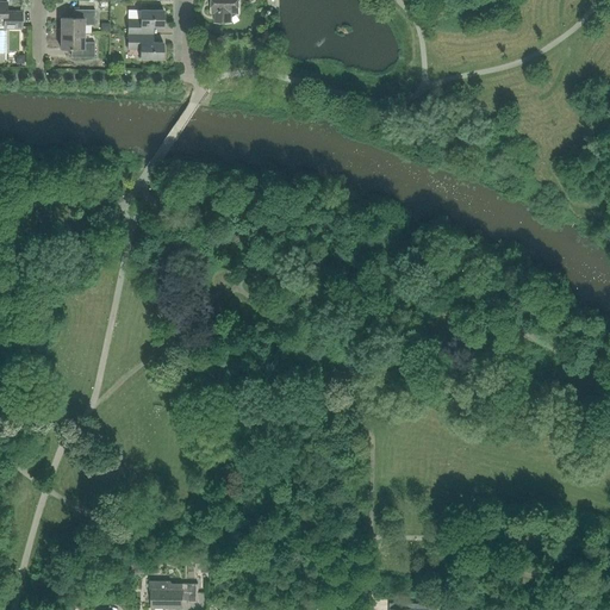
[(211,0),(212,12),(216,12),(216,22),(229,22),(229,11),(238,11),(237,0),(211,0)]
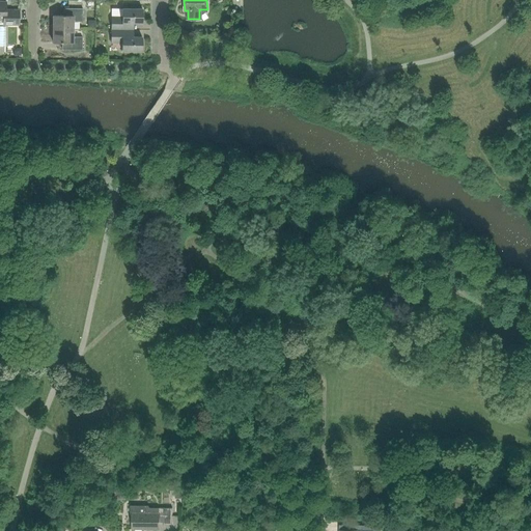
[(0,19),(3,20),(3,24),(19,25),(19,10),(5,10),(5,2),(0,1),(0,19)]
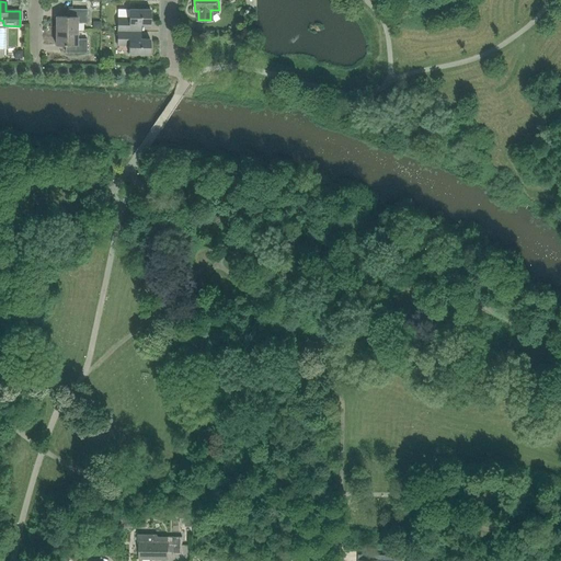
[(56,31),(77,31),(77,23),(87,23),(87,9),(71,9),(71,16),(56,16),(56,31)]
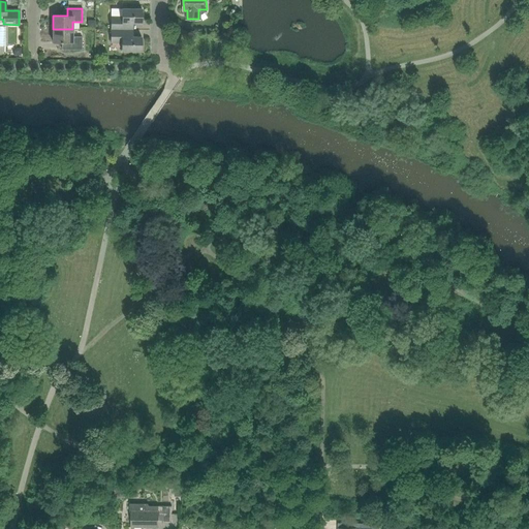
[(111,30),(132,30),(132,23),(142,23),(142,9),(122,8),(122,17),(111,17),(111,30)]
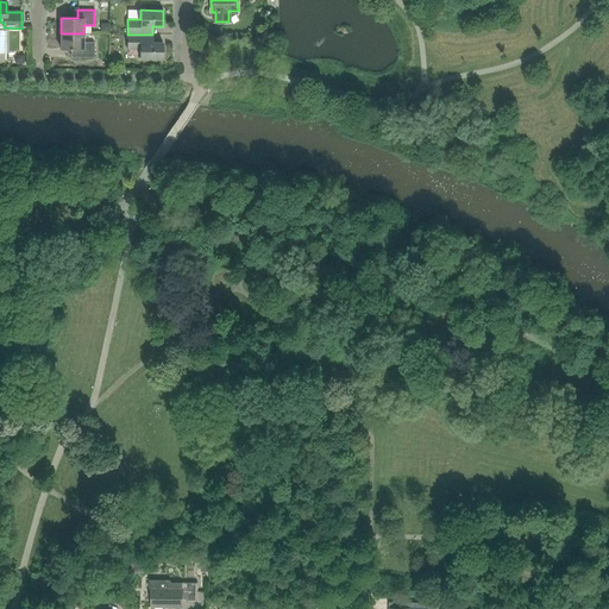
[(83,43),(83,33),(61,33),(61,49),(71,49),(71,57),(94,57),(94,43),(83,43)]
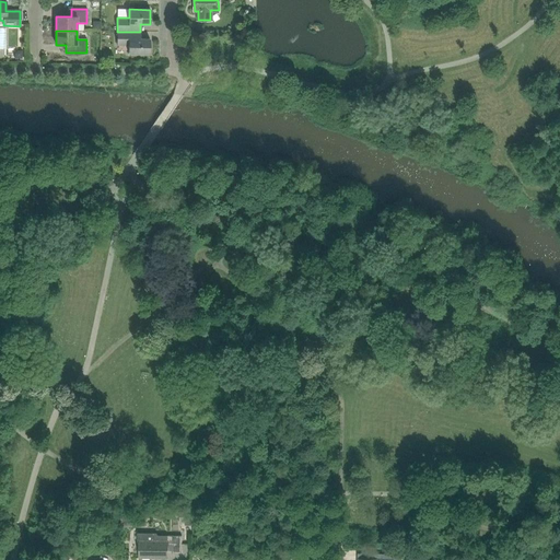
[(140,39),(140,32),(117,32),(117,45),(128,45),(128,54),(150,54),(150,39),(140,39)]
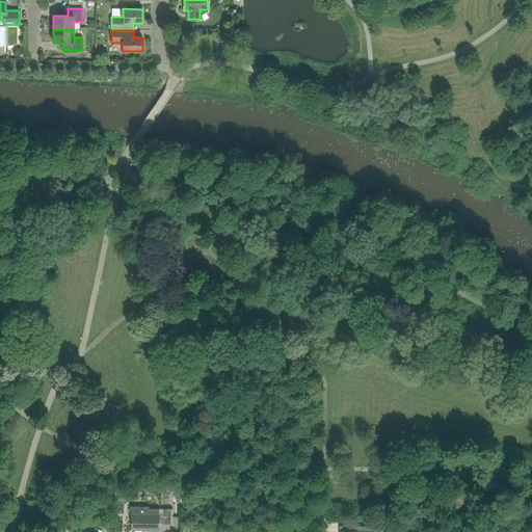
[(149,506),(130,506),(130,514),(132,514),(132,530),(159,530),(159,525),(173,525),(173,509),(165,508),(150,508),(149,506)]
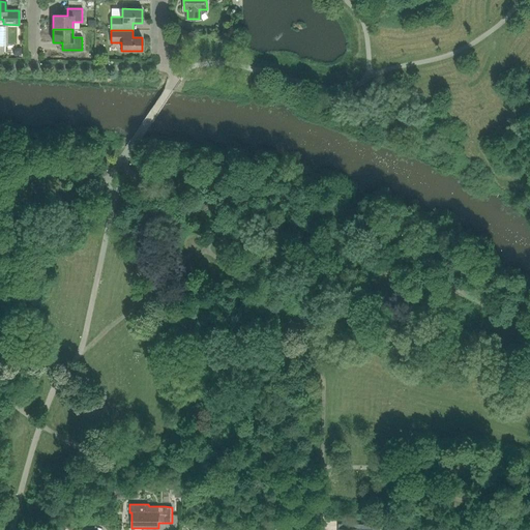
All buildings are outlined.
